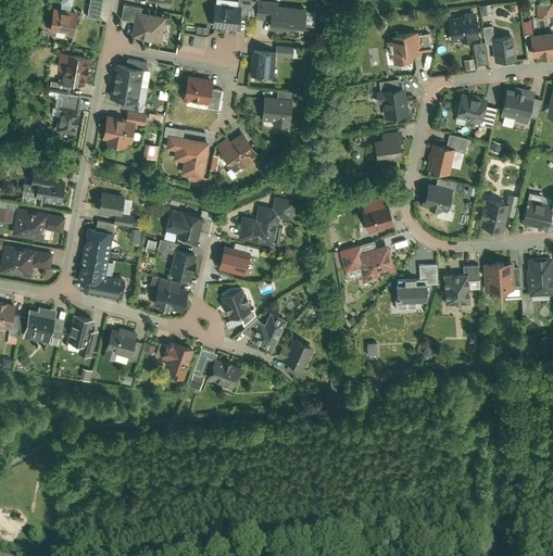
[(105,0),(92,0),(89,19),(102,21),(105,0)]
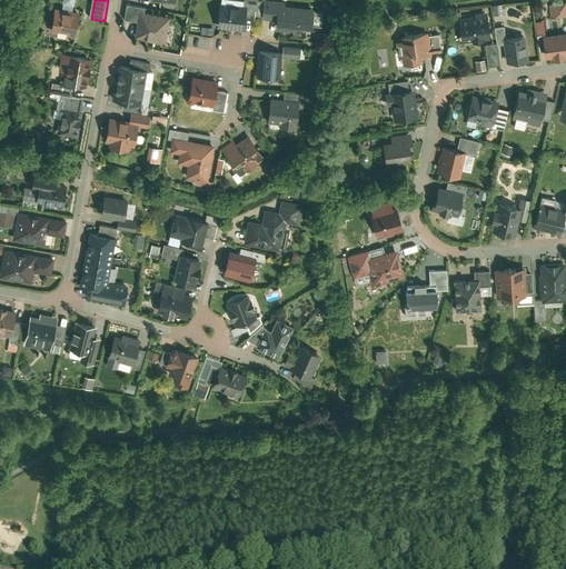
[(246,8),(245,19),(254,20),(258,1),(246,0),(244,0),(244,7),(246,8)]
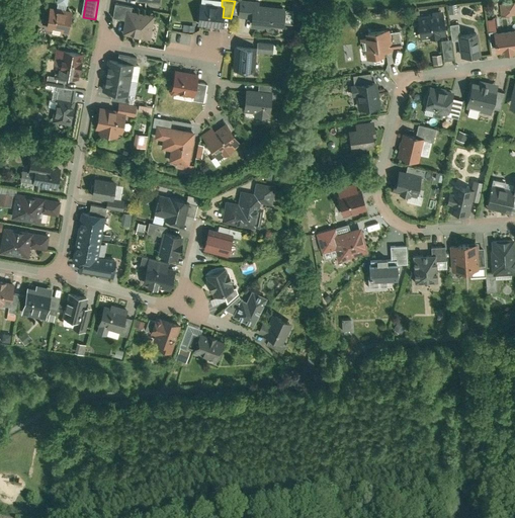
[(514,0),(501,2),(502,14),(514,13),(514,0)]
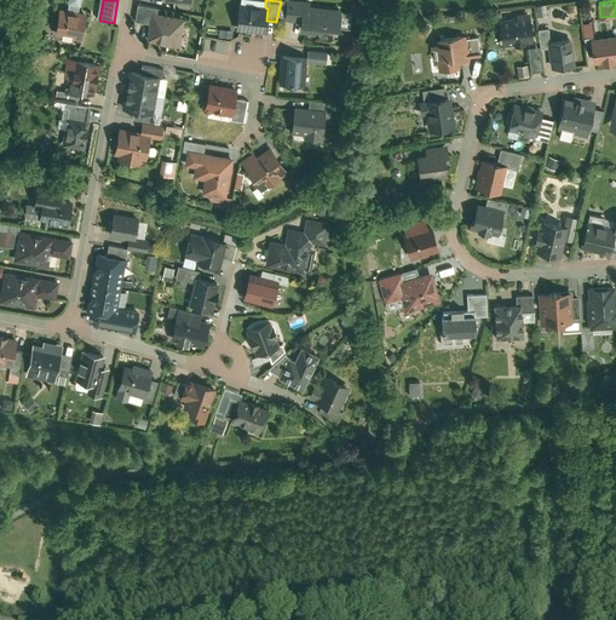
[(339,32),(340,10),(310,7),(311,3),(287,1),(286,22),(300,23),(300,33),(314,34),(314,32),(323,33),(323,30),(339,32)]
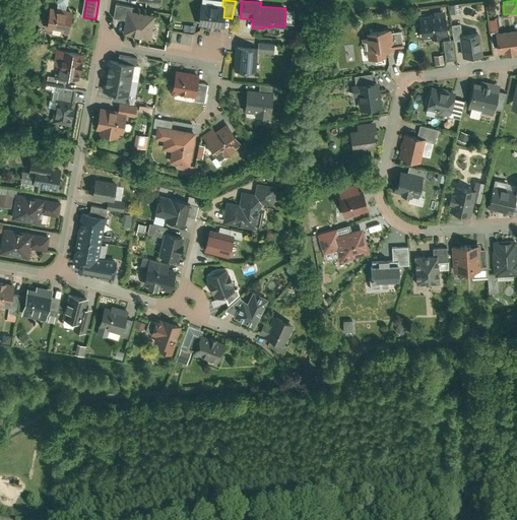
[(200,5),(198,26),(222,28),(223,17),(224,7),(222,6),(200,5)]
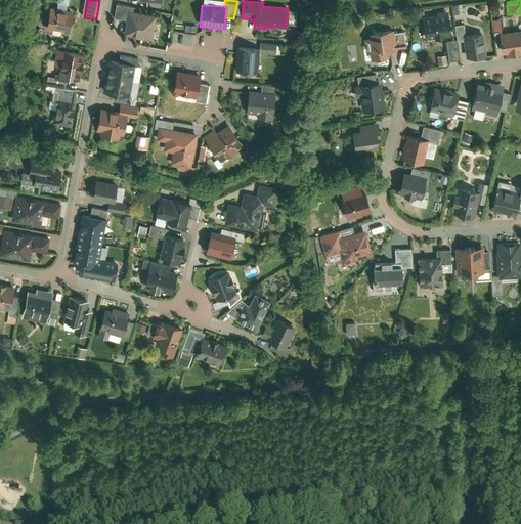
[(464,16),(462,5),(453,6),(454,17),(464,16)]
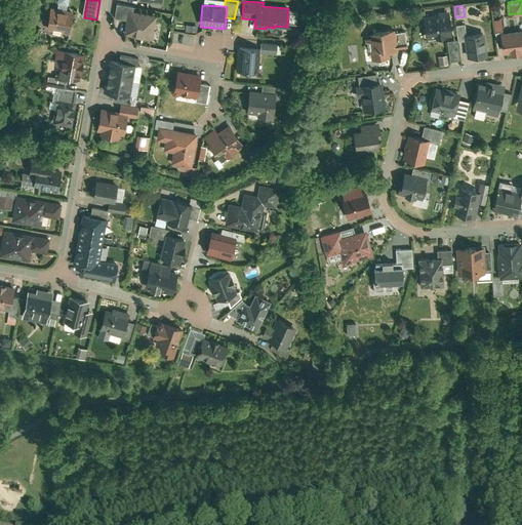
[(115,18),(129,21),(130,12),(134,12),(135,9),(117,6),(115,18)]
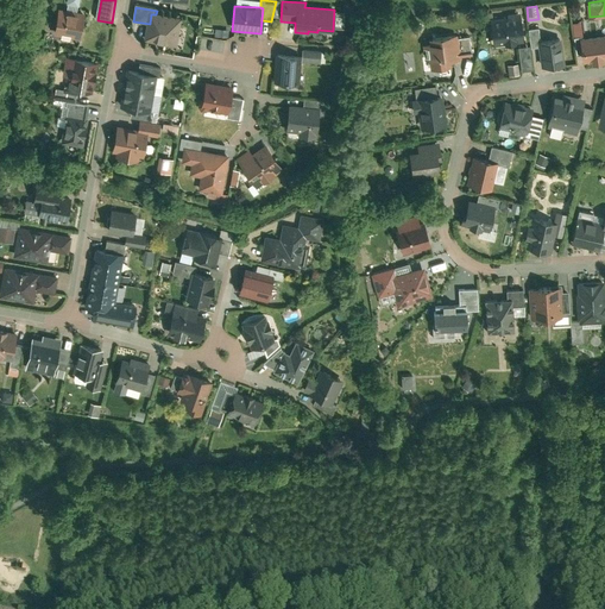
[(83,41),(88,14),(80,12),(79,14),(70,13),(70,11),(61,10),(57,37),(83,41)]
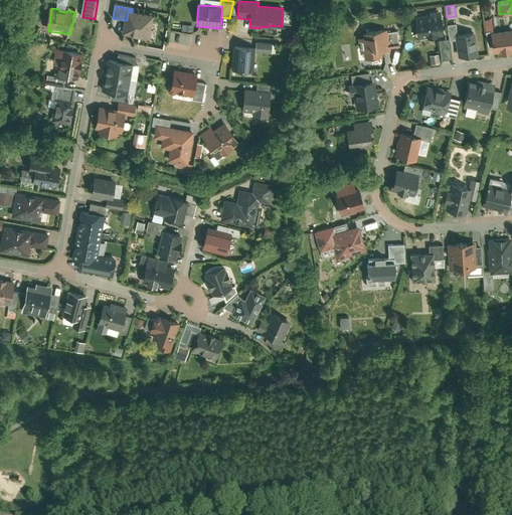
[(415,16),(418,39),(444,36),(442,21),(444,20),(442,10),(430,12),(430,14),(415,16)]
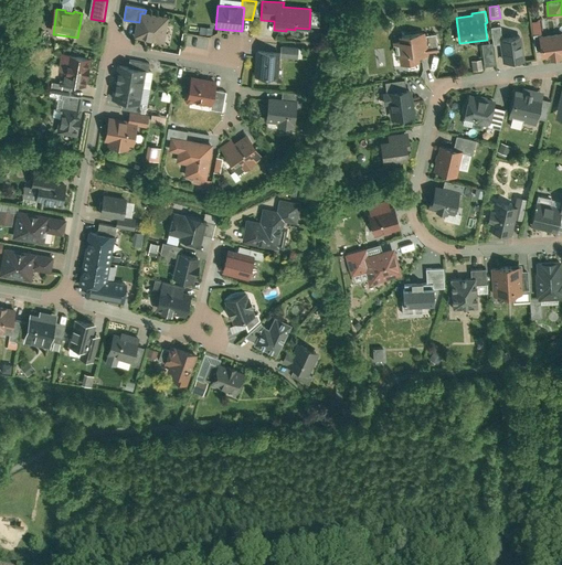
[(145,13),(140,13),(139,22),(137,40),(167,44),(171,18),(145,13)]
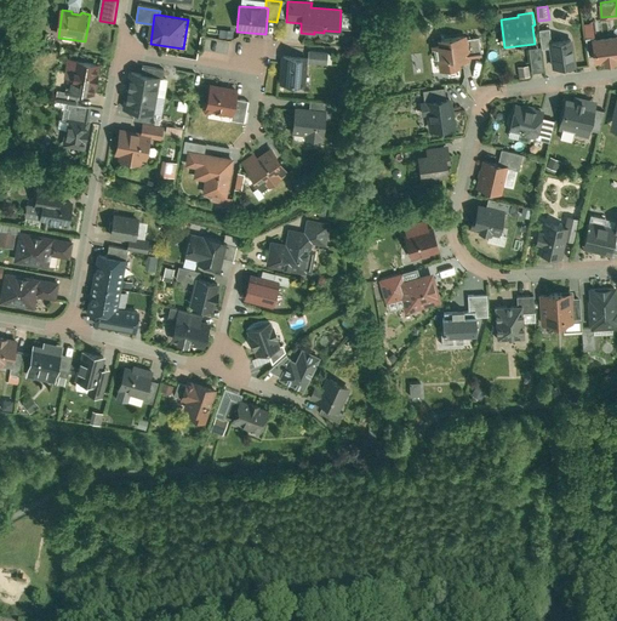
[(542,50),(549,49),(549,43),(552,43),(549,29),(538,30),(542,50)]
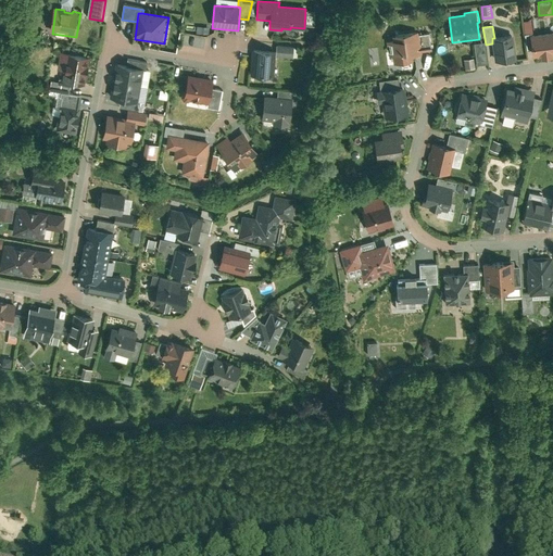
[(552,33),(530,36),(533,58),(541,57),(541,59),(552,57),(551,55),(552,54),(552,33)]
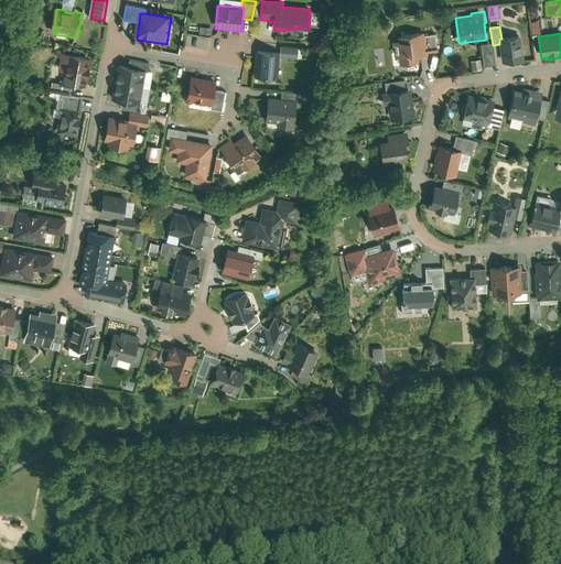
[(424,36),(424,34),(398,38),(399,42),(392,42),(395,55),(398,55),(400,66),(419,64),(418,58),(428,57),(427,54),(438,53),(435,35),(424,36)]
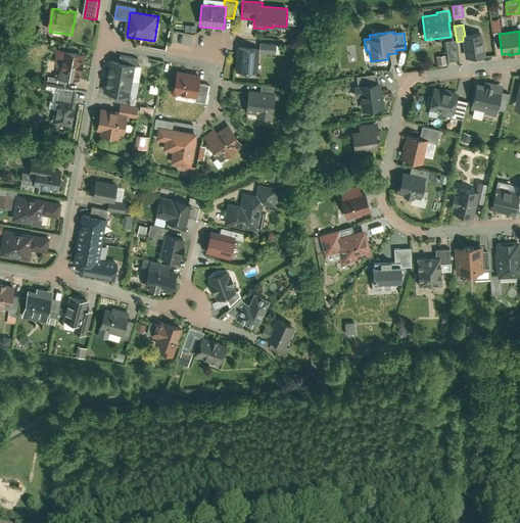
[(465,36),(463,36),(463,41),(466,57),(474,56),(474,58),(485,57),(484,53),(486,53),(483,33),(465,36)]
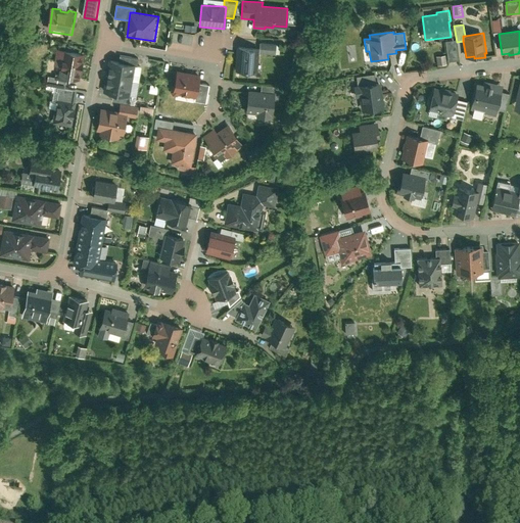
[(455,38),(444,40),(447,59),(458,58),(455,38)]
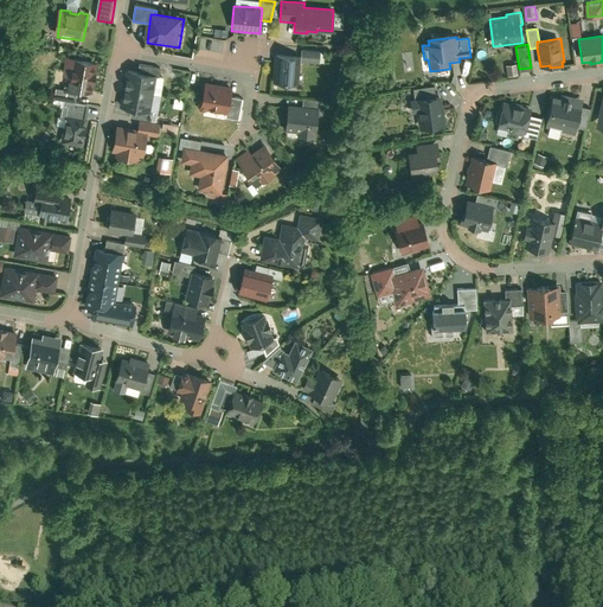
[(301,49),(301,61),(320,61),(320,49),(301,49)]
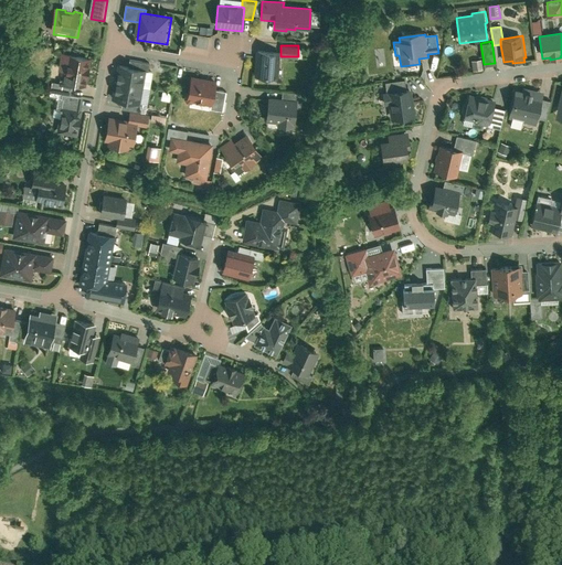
[(277,78),(279,52),(256,51),(255,77),(277,78)]
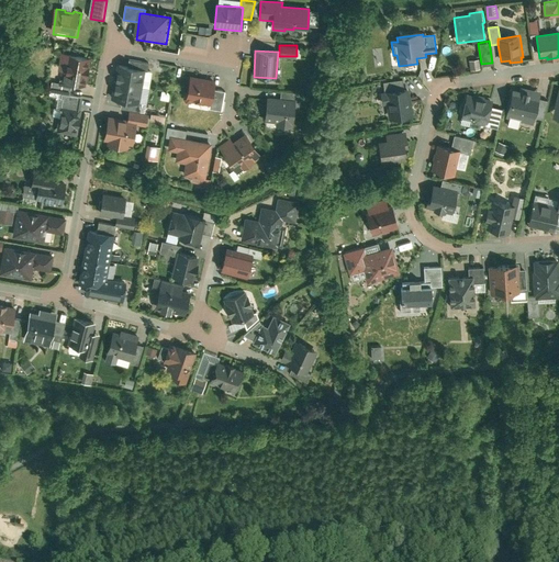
[(88,87),(92,59),(63,55),(60,70),(66,71),(64,82),(74,85),(88,87)]
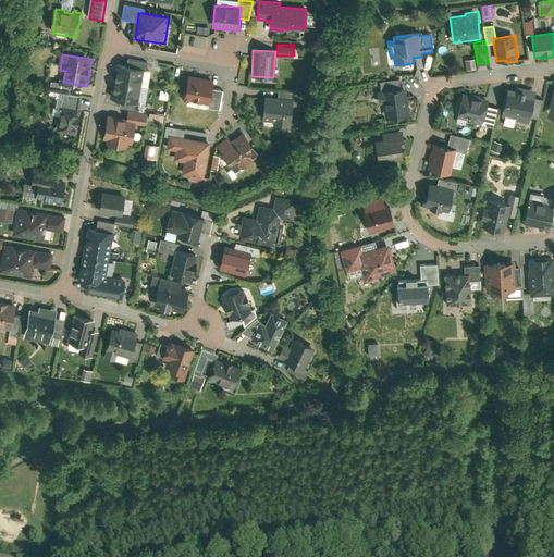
[(475,60),(465,61),(467,72),(476,70),(475,60)]
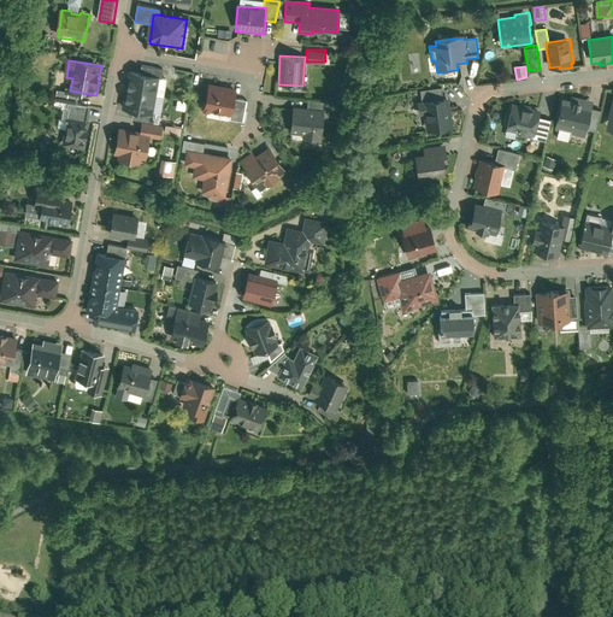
[(143,68),(143,74),(161,77),(161,78),(168,80),(170,70),(164,69),(164,70),(143,68)]
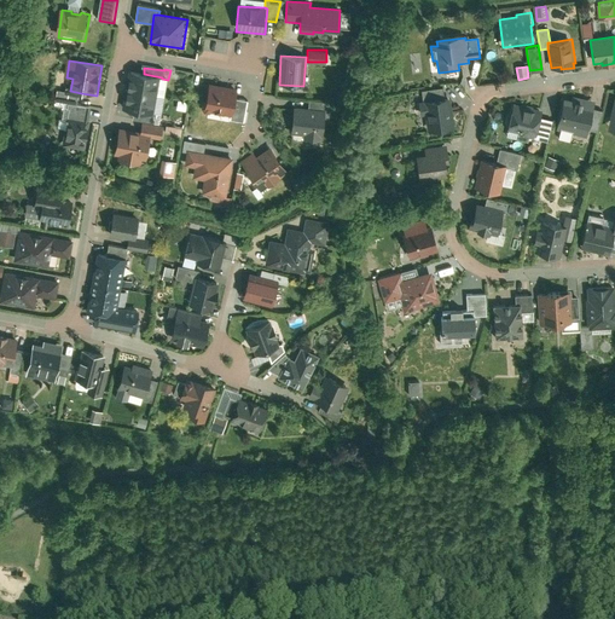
[(179,71),(170,70),(168,80),(178,81),(179,71)]
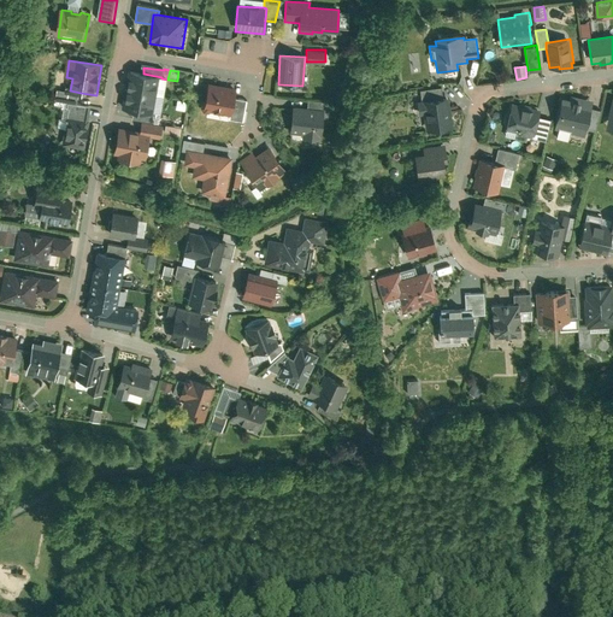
[(143,74),(130,72),(125,109),(136,111),(155,113),(161,78),(161,77),(143,74)]
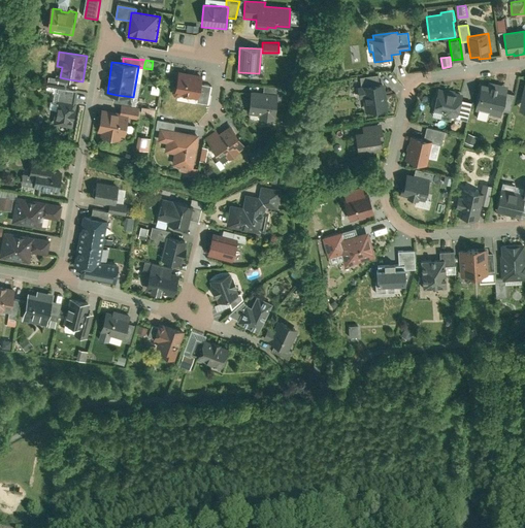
[(201,73),(178,70),(175,95),(197,98),(199,85),(201,73)]
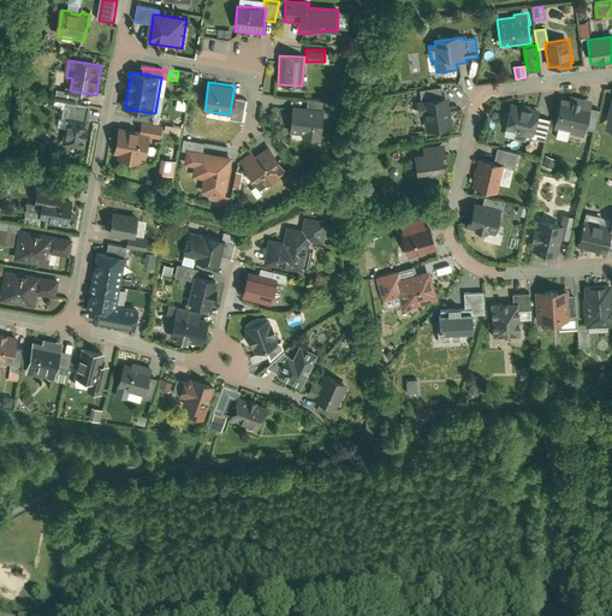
[(420,90),(422,102),(443,100),(441,88),(420,90)]
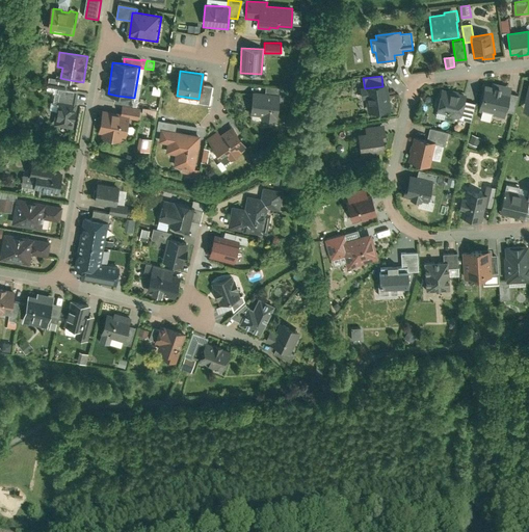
[(68,90),(70,80),(60,78),(58,78),(58,79),(51,78),(50,88),(62,89),(68,90)]
